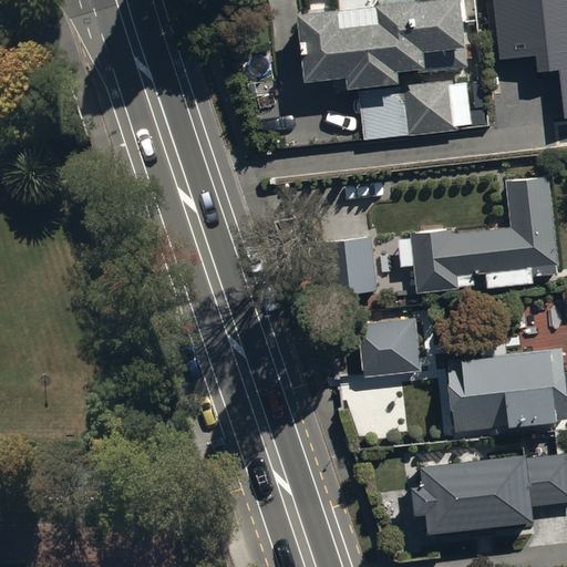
[(299,13),(303,82),(347,79),(348,90),(399,85),(398,73),(467,68),(462,0),(378,0),(379,8),(299,13)]
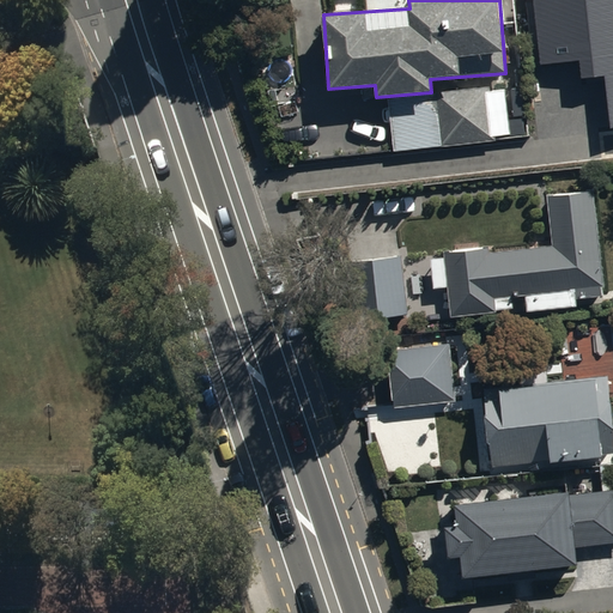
[(612,0),(533,0),(540,71),(598,65),(598,67),(612,65),(612,0)]
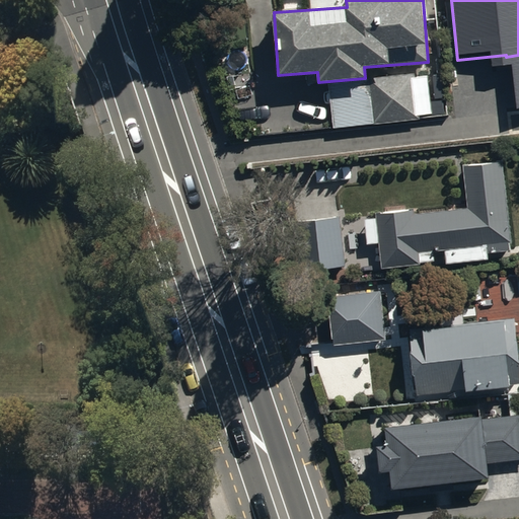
[(518,69),(510,71),(514,112),(518,110),(518,69)]
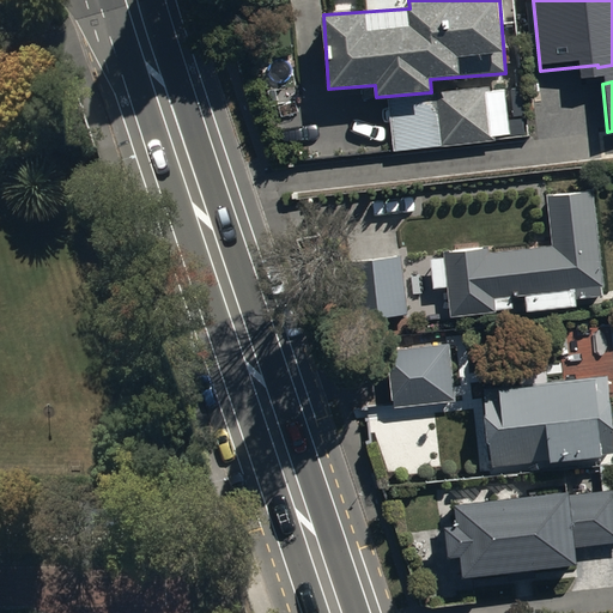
[(387,101),(392,150),(509,137),(504,87),(387,101)]
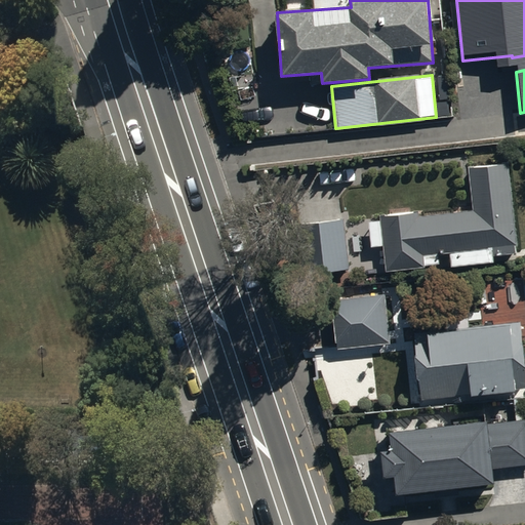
[(508,164),(469,167),(472,212),(420,215),(420,212),(379,215),(385,273),(425,269),(423,265),(439,264),(439,255),(449,255),(450,268),(493,264),(492,256),(516,254),(508,164)]
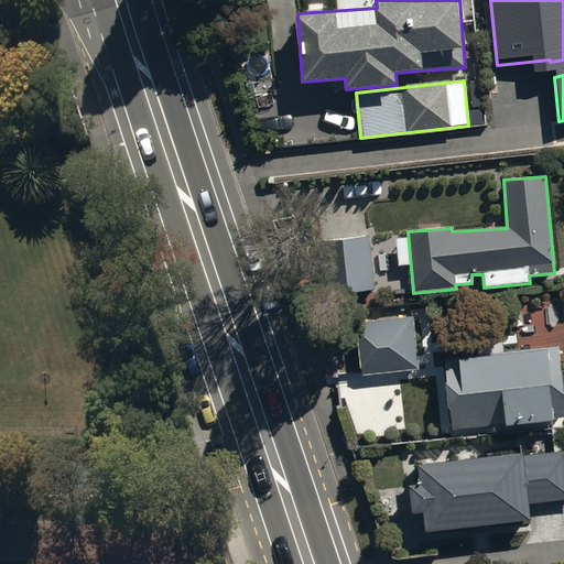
[(372,291),(367,236),(320,241),(325,295),(372,291)]
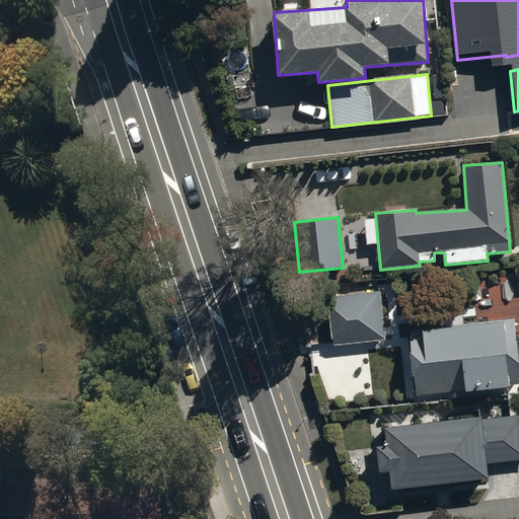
[(329,294),(332,345),(385,341),(381,291),(329,294)]
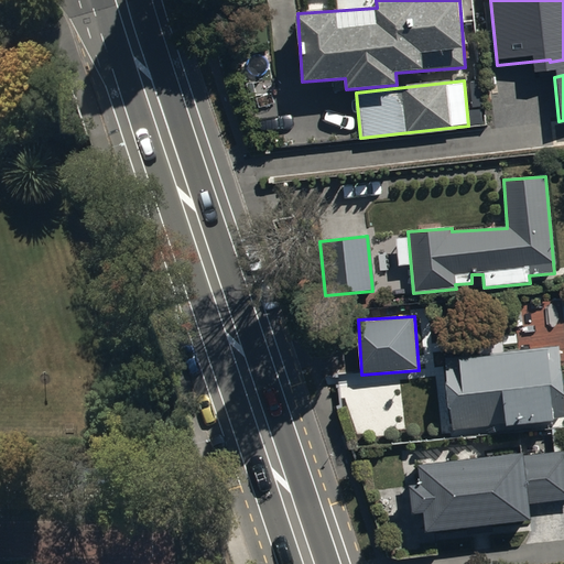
[(563,418),(563,415),(559,346),(444,357),(452,430),(563,418)]
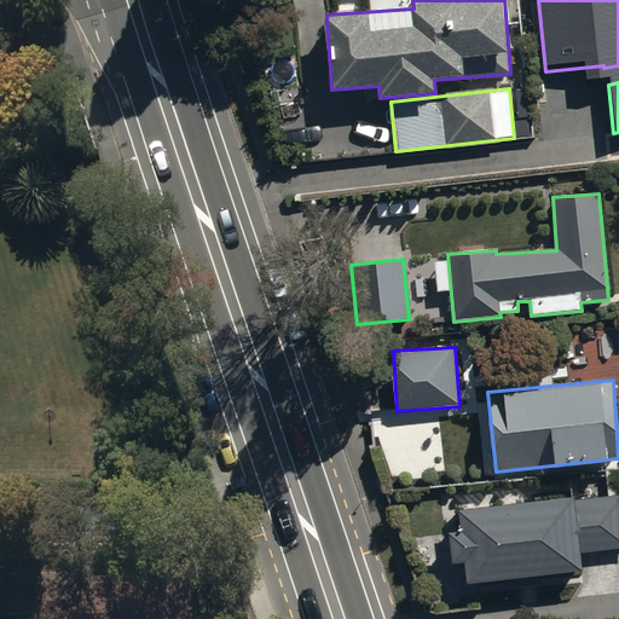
[(618,493),(460,509),(462,533),(449,534),(452,565),(466,562),(469,583),(580,570),(579,551),(618,547),(618,493)]
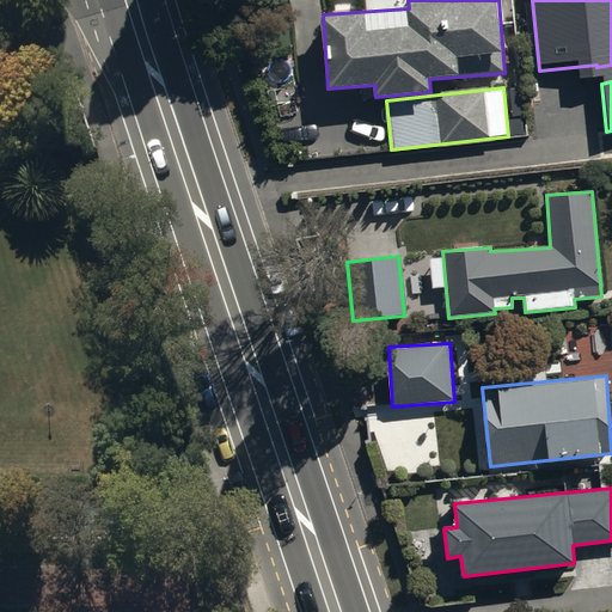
All buildings are outlined.
